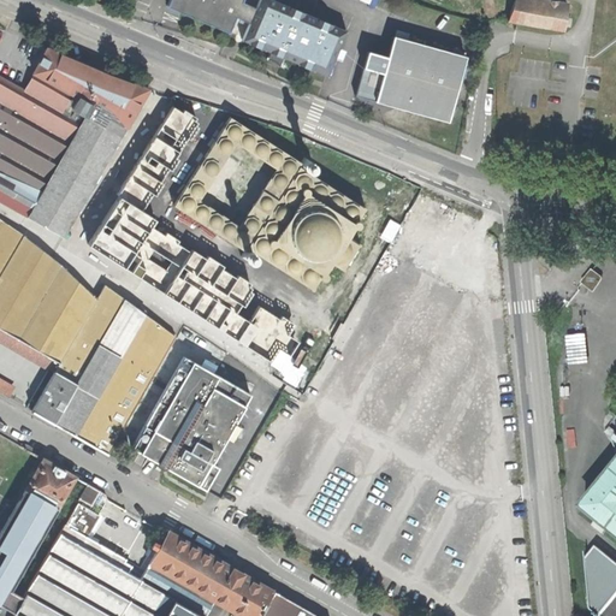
[(199,18),(230,33),(236,17),(250,23),(258,6),(243,1),(243,0),(170,0),(169,5),(199,18)]
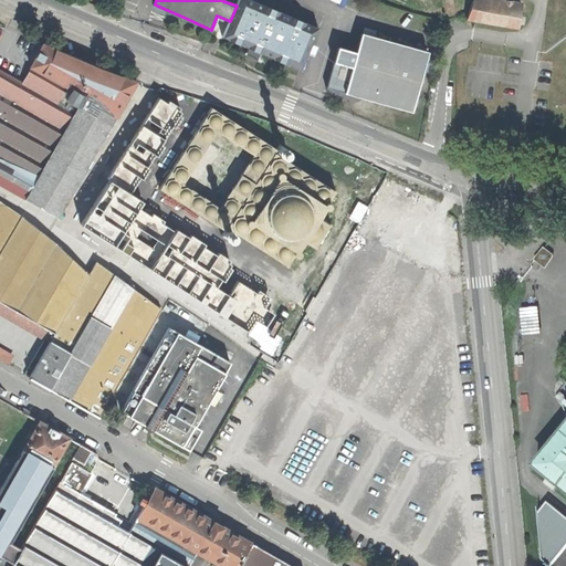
[(252,0),(238,0),(237,6),(230,21),(223,38),(245,46),(242,55),(249,59),(255,61),(259,53),(301,71),(317,28),(252,0)]
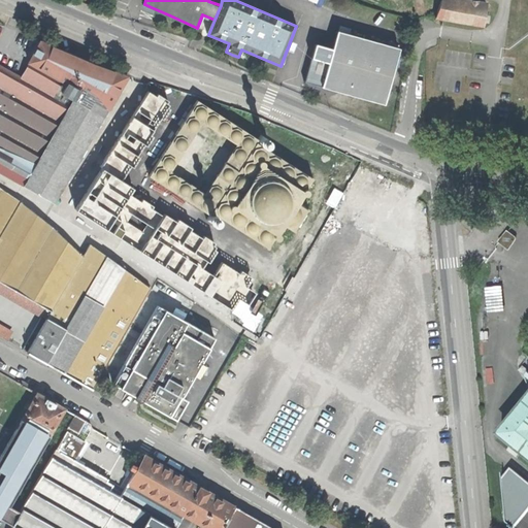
[(439,0),(435,18),(490,27),(494,6),(457,0),(439,0)]
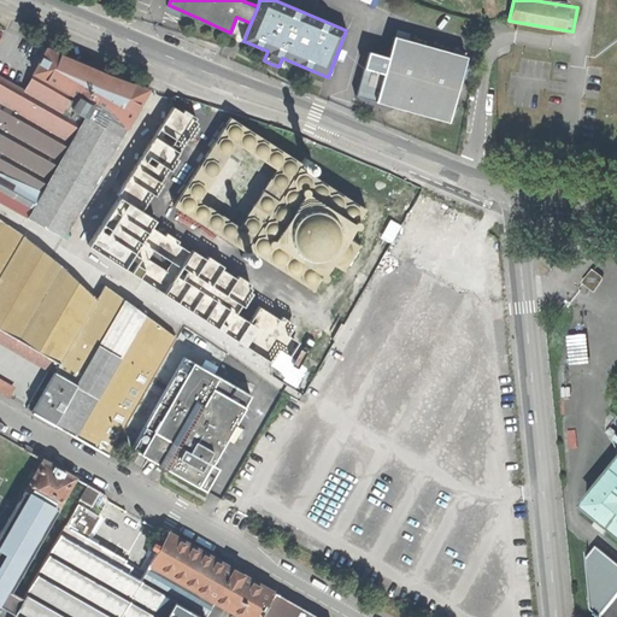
[(376,100),(452,122),(468,57),(394,35),(389,54),(386,48),(383,48),(380,48),(377,51),(376,56),(376,60),(382,78),(376,100)]
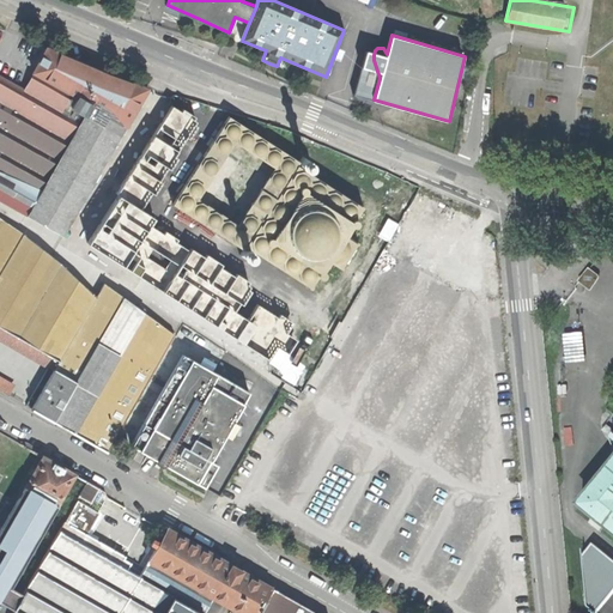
[(0,200),(59,235),(65,225),(67,225),(149,86),(105,73),(92,67),(44,47),(23,89),(0,76),(0,200)]
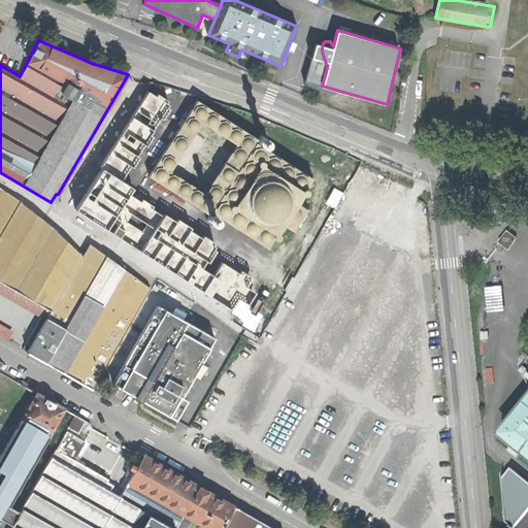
[(0,233),(19,199),(0,188),(0,233)]
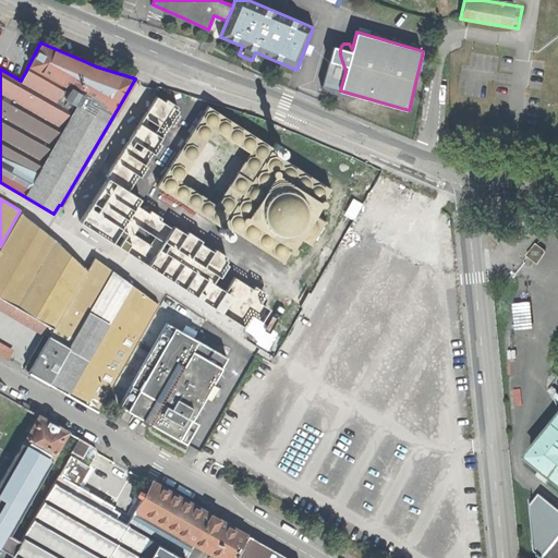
[(67,393),(97,411),(158,304),(94,257),(86,269),(60,244),(48,234),(20,210),(0,246),(0,296),(52,327),(27,371),(67,393)]
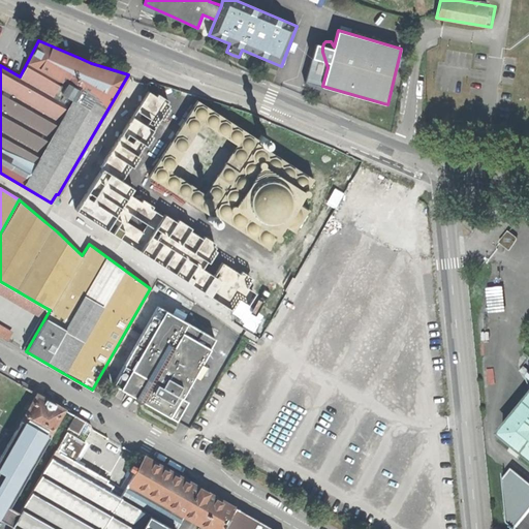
[(514,236),(508,231),(500,241),(502,244),(509,246),(509,248),(510,248),(517,239),(516,235),(514,236)]
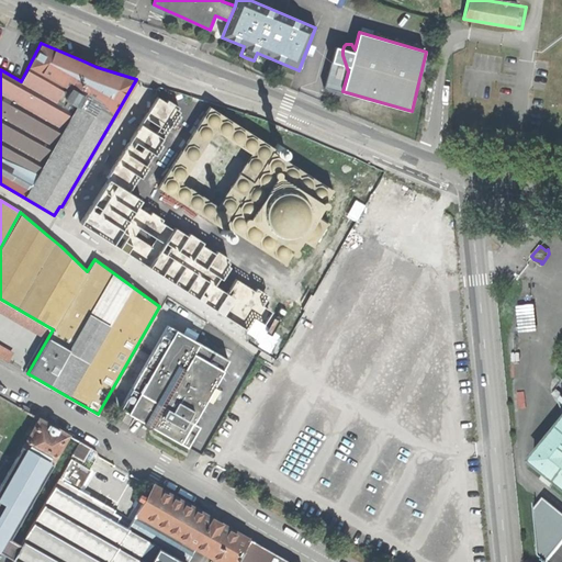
[(160,429),(188,445),(200,424),(192,420),(205,397),(212,401),(221,388),(213,383),(227,358),(167,324),(120,407),(160,429)]
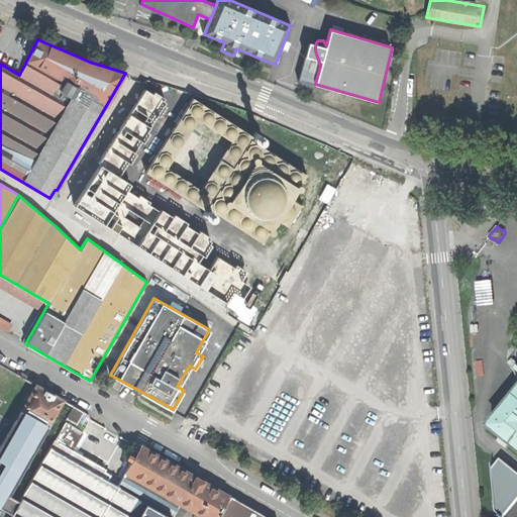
[(66,418),(74,405),(49,391),(36,383),(0,446),(0,516),(10,516),(13,512),(2,506),(47,425),(59,431),(64,421),(66,418)]
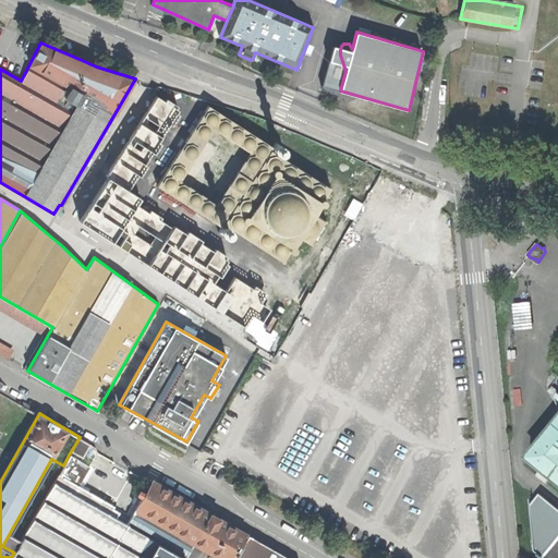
[(557,422),(530,457),(557,480),(557,422)]
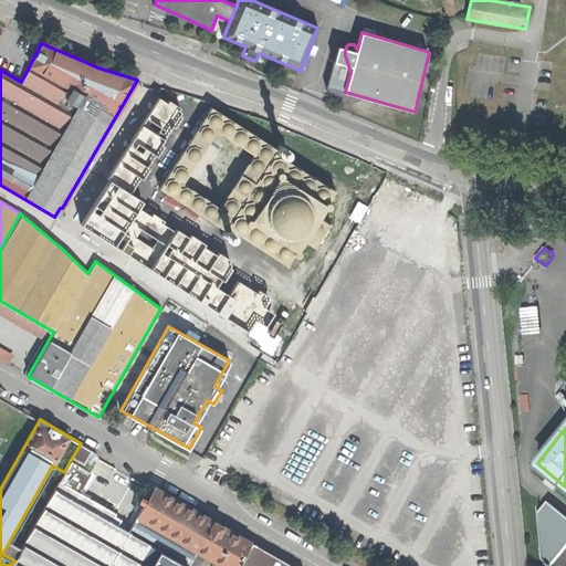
[(81,443),(72,458),(83,463),(85,460),(88,462),(92,456),(90,453),(91,450),(81,443)]
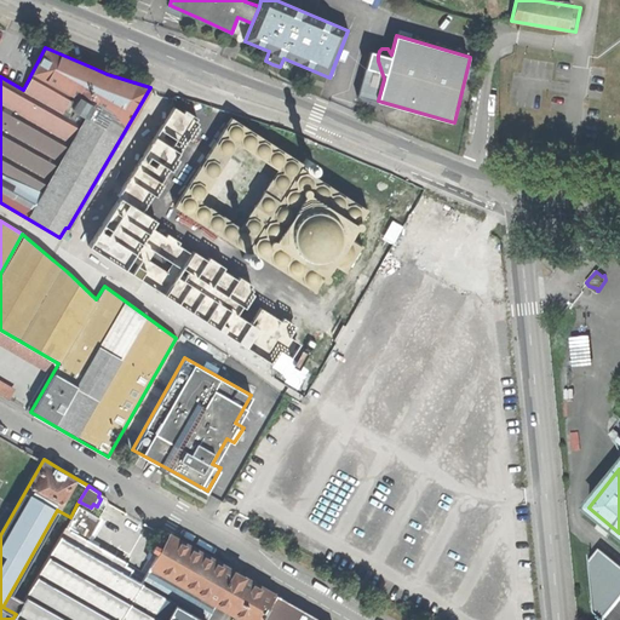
[(70,517),(64,528),(85,540),(99,517),(76,505),(70,517)]
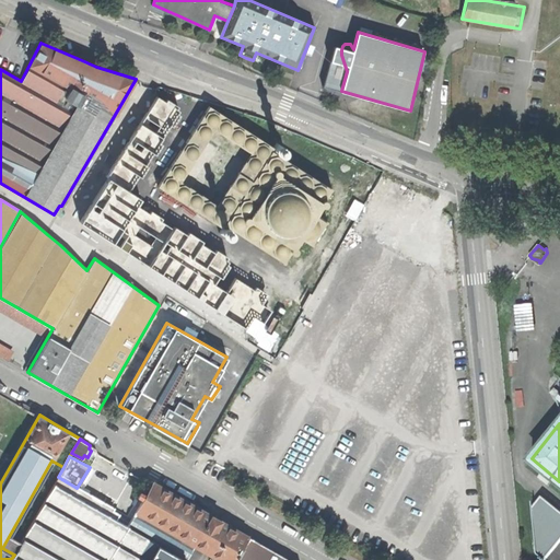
[(185,559),(195,544),(222,559),(234,559),(248,536),(184,499),(153,480),(127,525),(54,485),(14,555),(11,559),(185,559)]
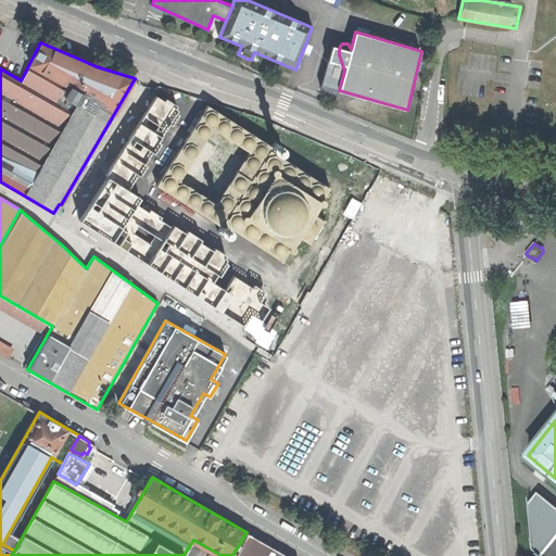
[(289,555),(247,532),(232,555),(289,555)]
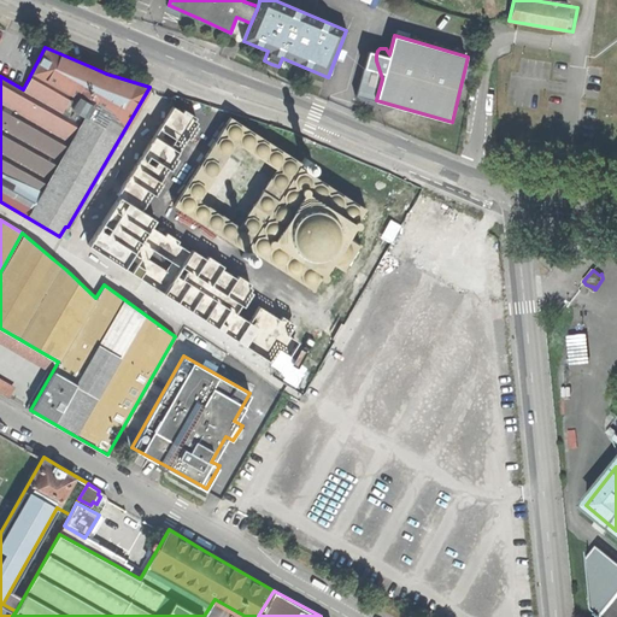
[(616,616),(616,599),(603,616),(616,616)]
